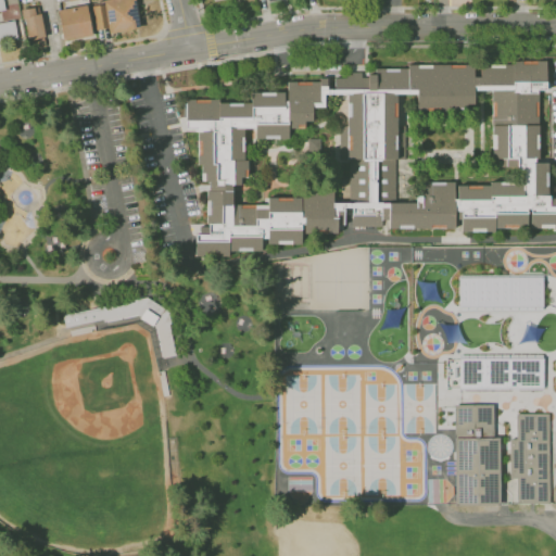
[(103,0),(134,0),(139,28),(109,34),(103,0)]
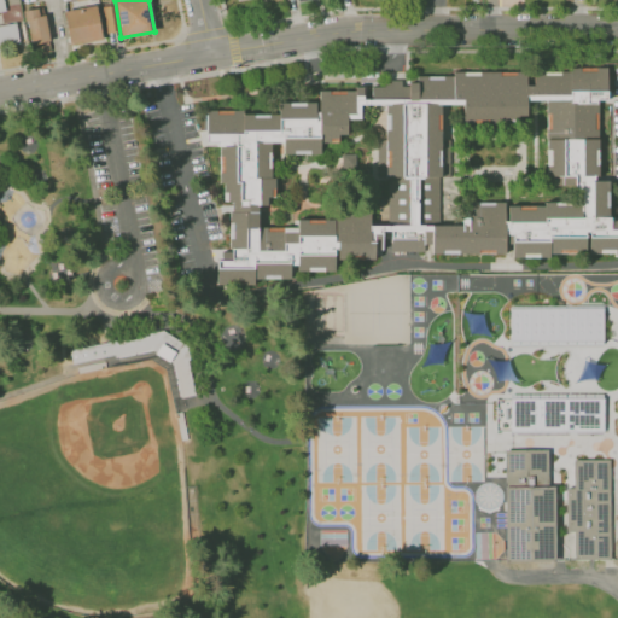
[(64,13),(99,6),(105,38),(70,45),(64,13)]
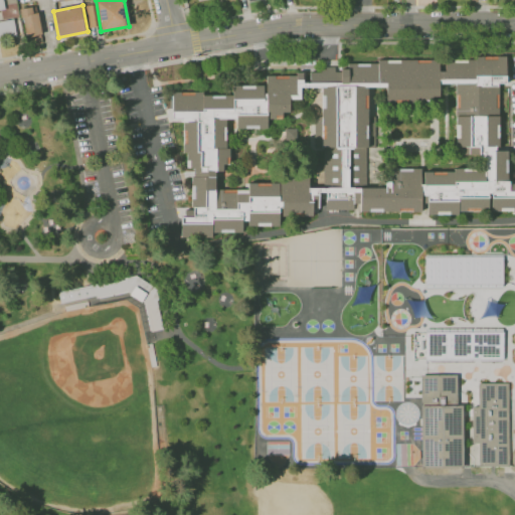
[(20,9),(24,37),(43,34),(39,12),(32,13),(31,7),(20,9)]
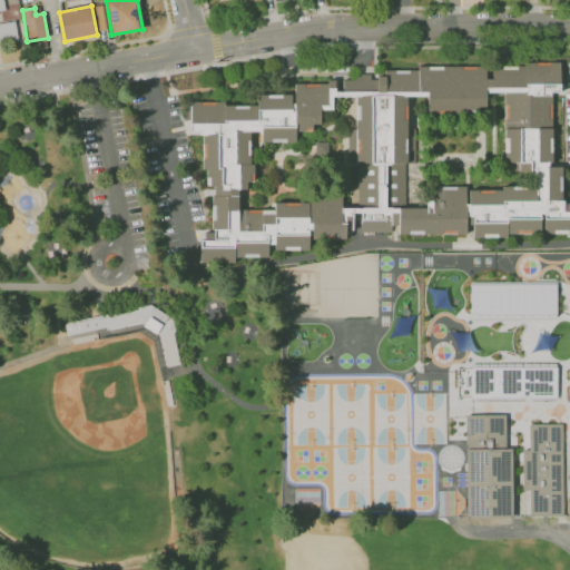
[(0,23),(16,21),(19,41),(0,43),(0,23)]
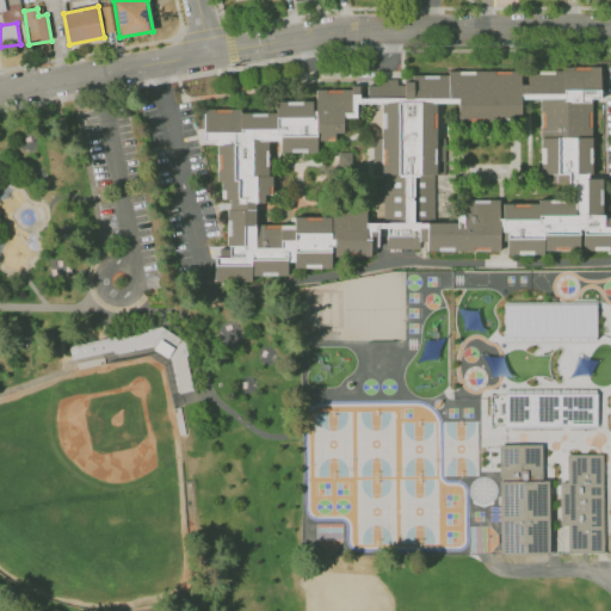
[(202,110),(205,142),(214,141),(221,199),(223,199),(230,255),(213,258),(216,283),(290,273),(289,271),(332,265),(332,259),(370,253),(368,232),(387,228),(392,265),(610,235),(610,224),(605,227),(599,178),(596,178),(586,100),(602,98),(597,65),(526,74),(528,84),(518,85),(517,67),(202,110)]
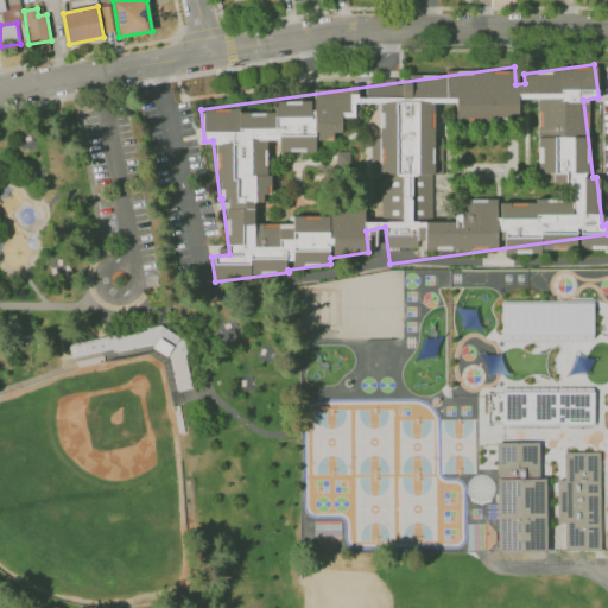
[(502,303),(502,333),(591,333),(591,303),(502,303)]
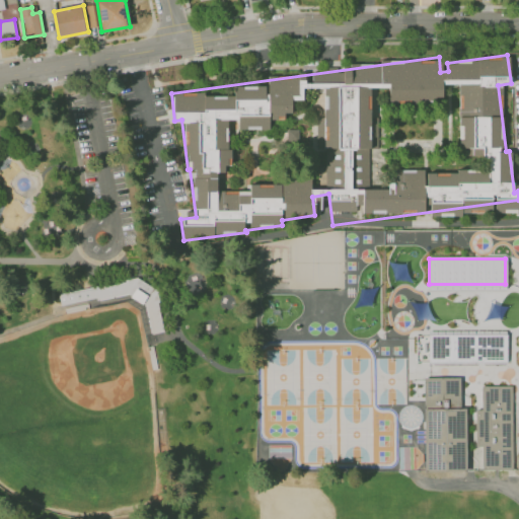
[(60,305),(130,293),(131,302),(141,301),(147,336),(163,332),(153,277),(58,294),(60,305)]
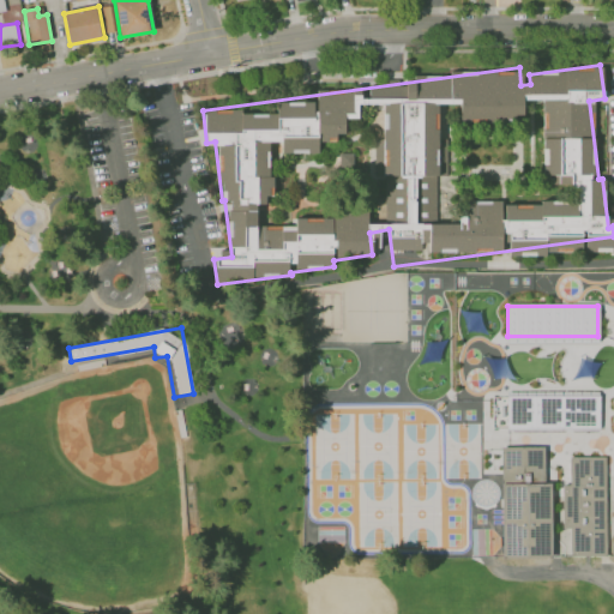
[(506,397),(507,427),(600,428),(600,397),(506,397)]
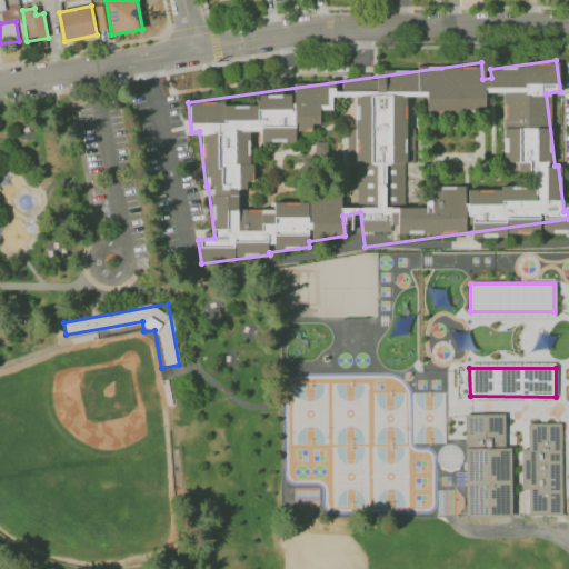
[(465,415),(466,519),(511,518),(511,449),(506,449),(506,415),(465,415)]
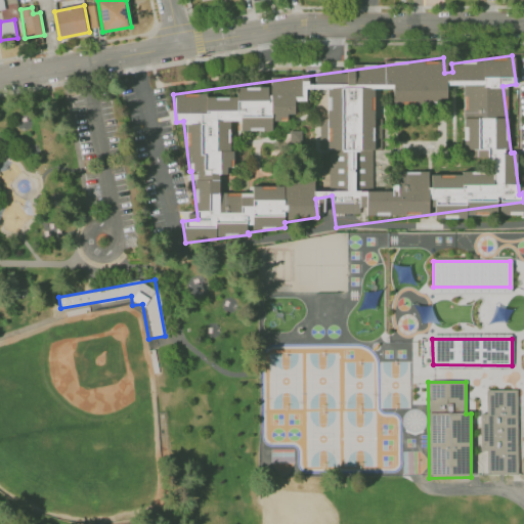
[(488,390),(517,389),(519,474),(488,475),(487,449),(481,449),(480,413),(488,413),(488,390)]
